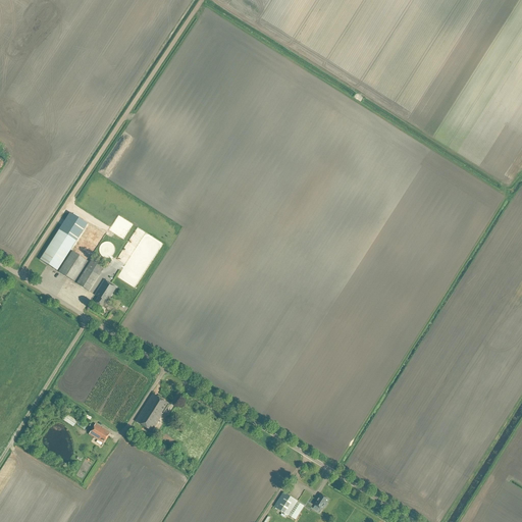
[(57,271),(65,258),(87,223),(69,213),(40,260),(57,271)]
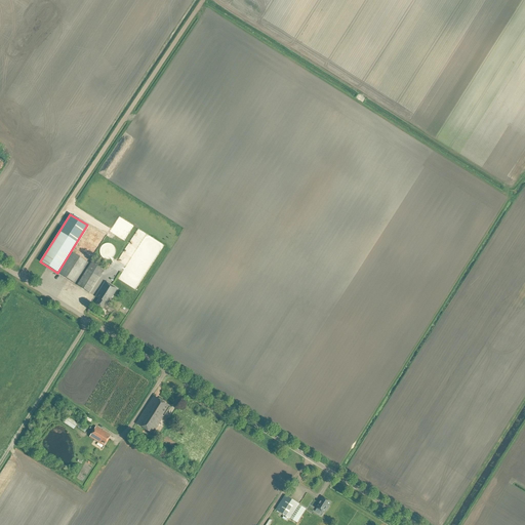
[(75,284),(88,264),(73,253),(58,274),(75,284)]
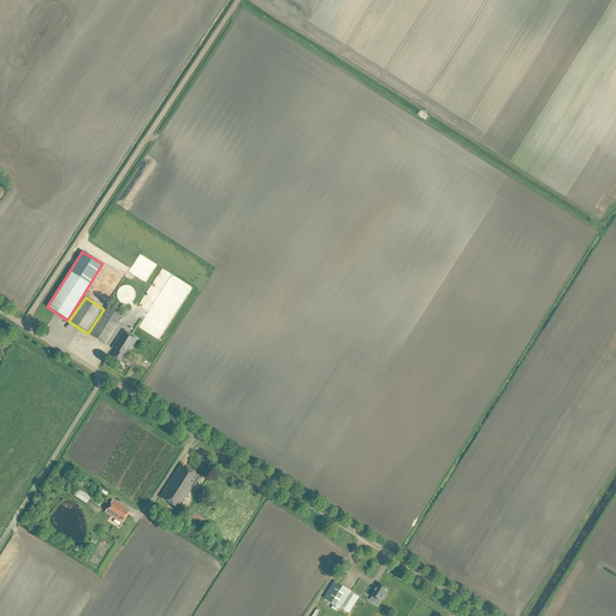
[(105,344),(122,318),(107,308),(90,335),(105,344)]
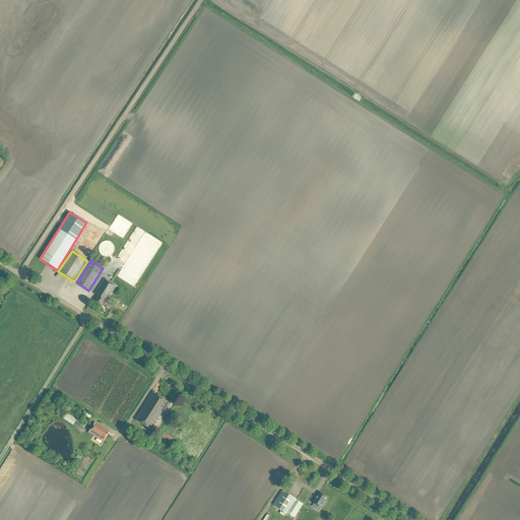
[(111,298),(118,287),(105,279),(95,295),(98,297),(94,301),(102,306),(105,301),(106,302),(109,297),(111,298)]
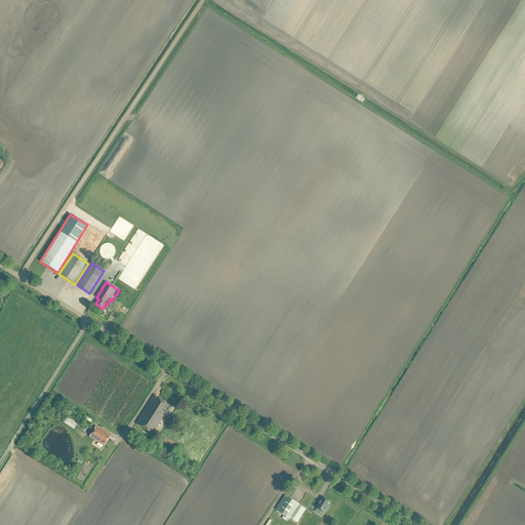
[(153,434),(169,407),(153,397),(136,423),(153,434)]
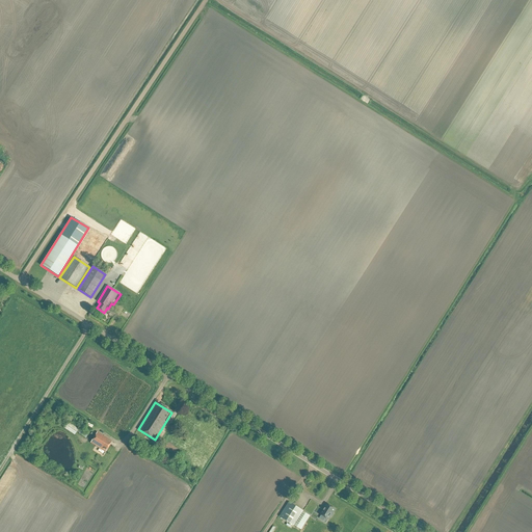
[(75,435),(78,429),(67,422),(63,428),(75,435)]
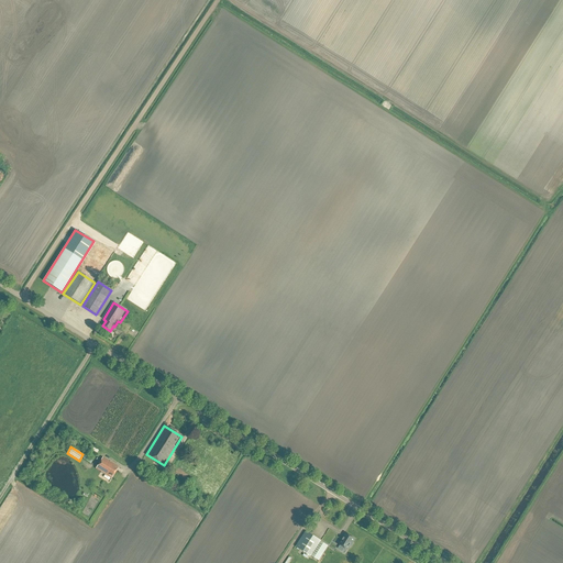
[(85,457),(91,462),(95,459),(87,453),(85,457)]
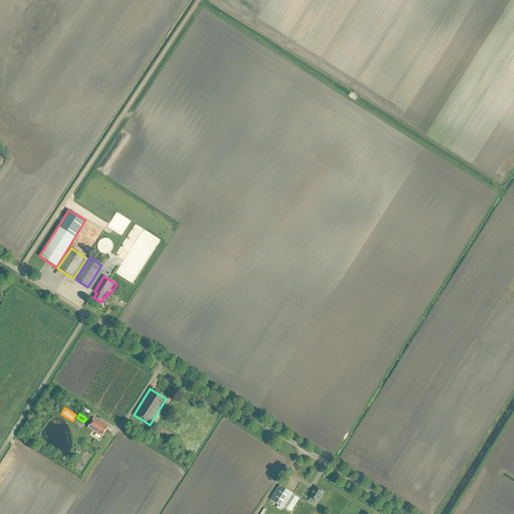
[(101,437),(106,429),(100,425),(101,423),(94,418),(87,428),(101,437)]
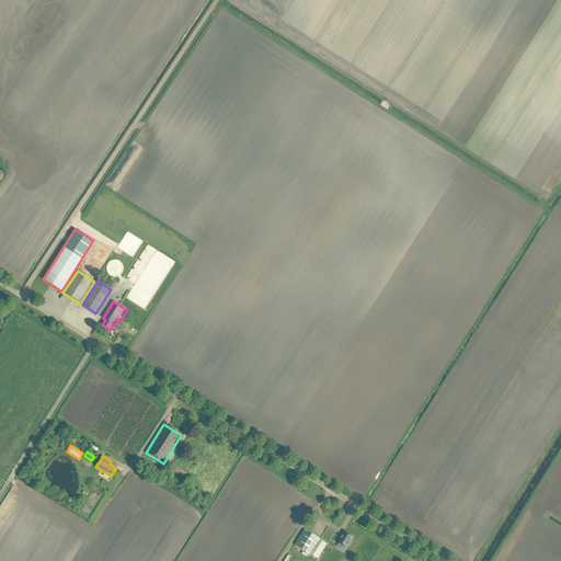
[(317,559),(327,545),(304,531),(295,545),(317,559)]
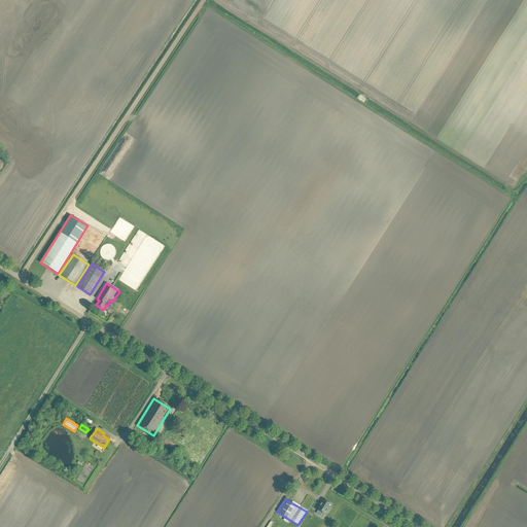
[(329,508),(332,504),(323,499),(317,511),(325,516),(327,513),(330,510),(329,508)]
